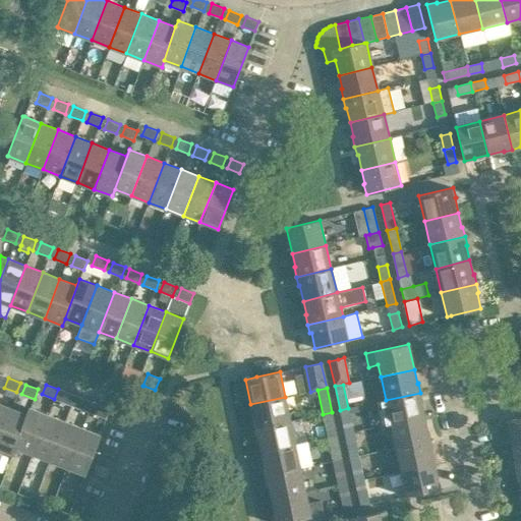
[(75,396),(63,391),(59,401),(71,405),(75,396)]
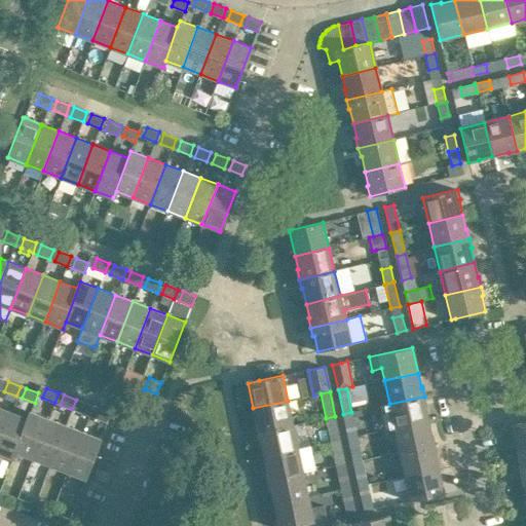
[(389,404),(380,406),(385,429),(395,427),(428,420),(425,406),(426,405),(424,397),(389,404)]
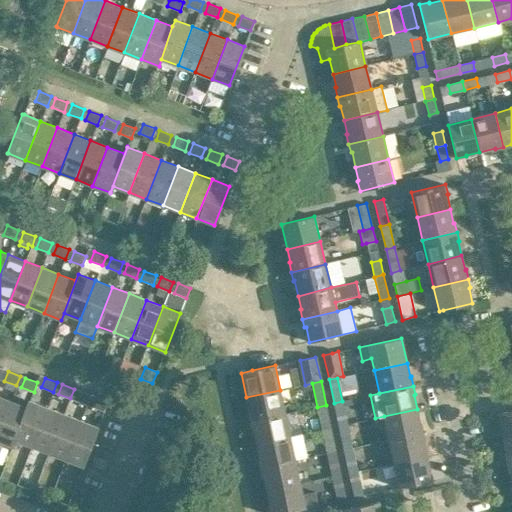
[(250,421),(285,414),(280,390),(246,397),(249,411),(248,412),(250,421)]
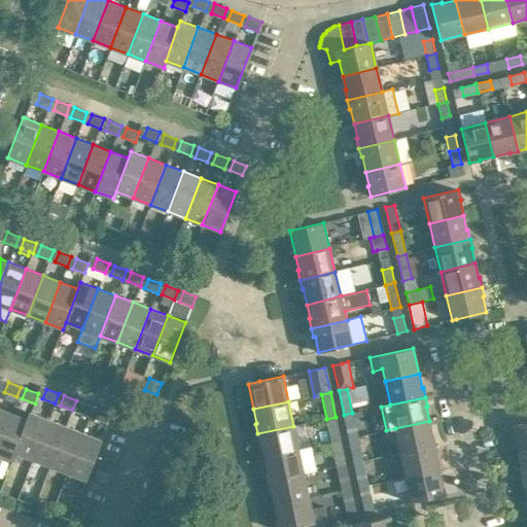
[(94,407),(81,402),(77,412),(90,417),(94,407)]
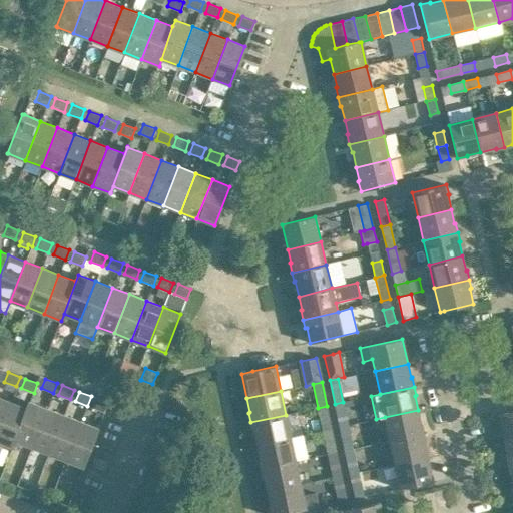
[(0,425),(9,402),(0,397),(0,425)]
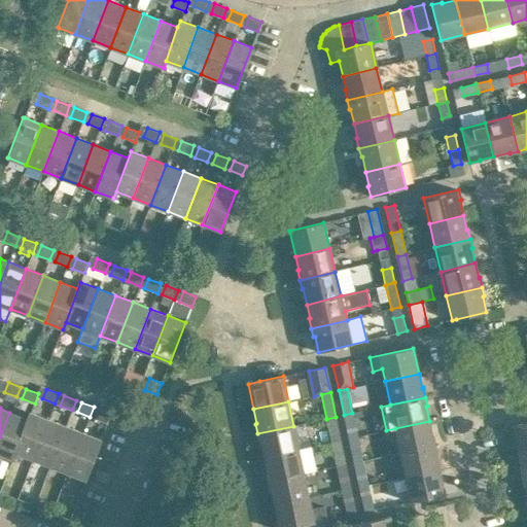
[(110,414),(98,409),(95,419),(107,423),(110,414)]
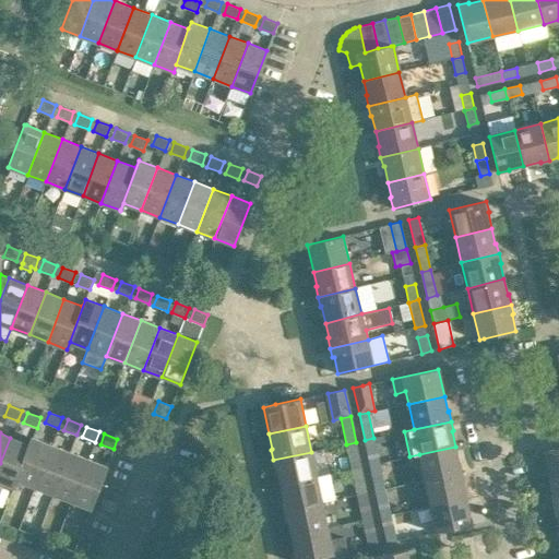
[(28,444),(16,480),(34,487),(50,444),(32,437),(28,444)]
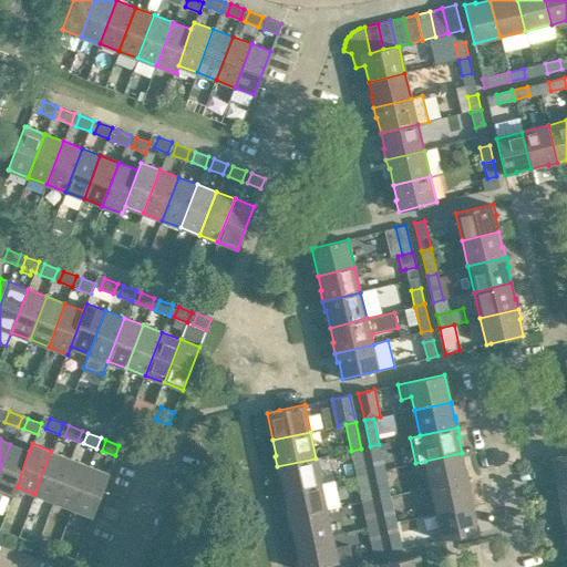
[(10,444),(0,470),(0,488),(14,495),(17,487),(29,451),(10,444)]
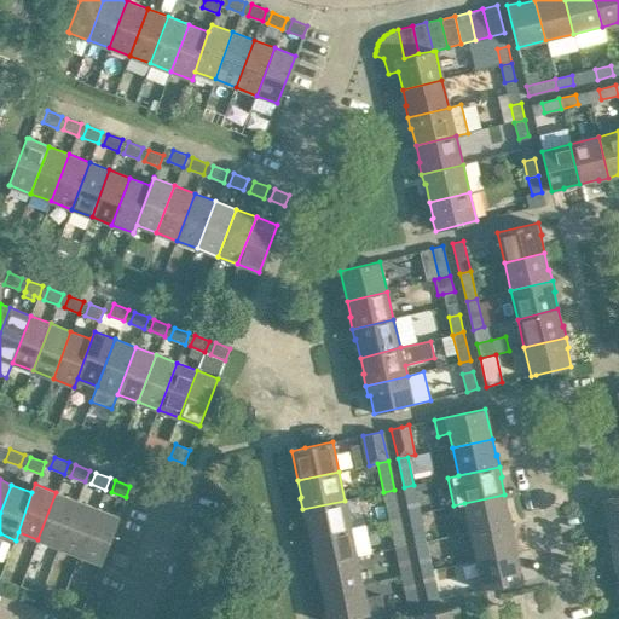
[(420,513),(414,485),(404,487),(410,515),(420,513)]
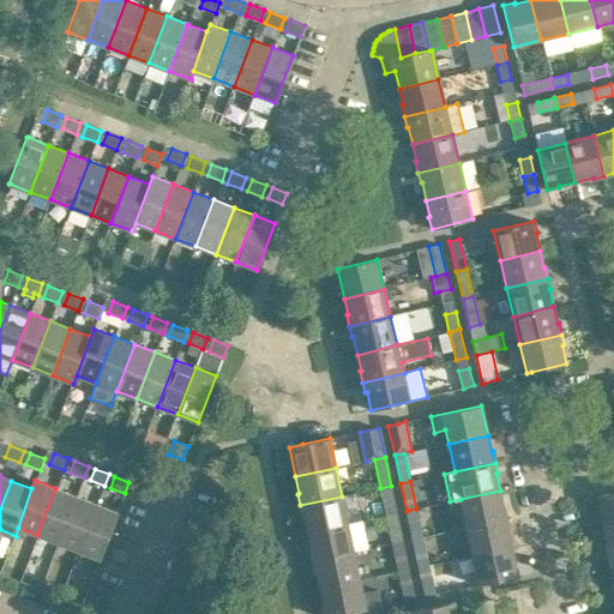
[(386,516),(397,513),(391,486),(380,488),(386,516)]
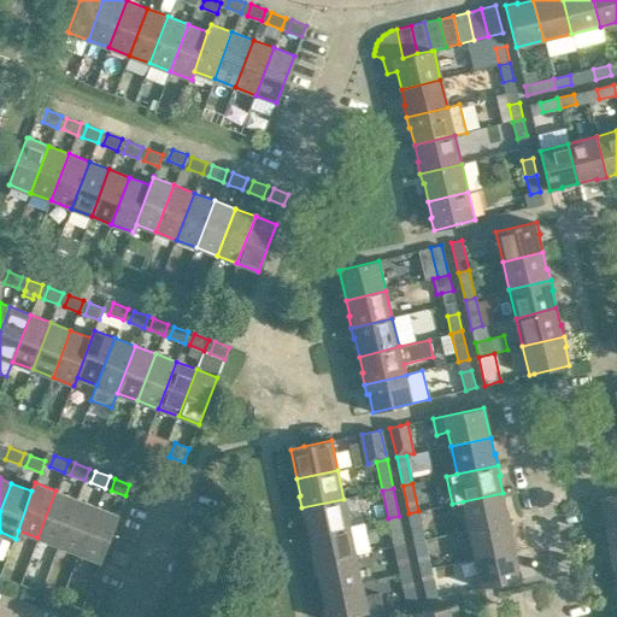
[(56,491),(37,538),(59,546),(76,499),(56,491)]
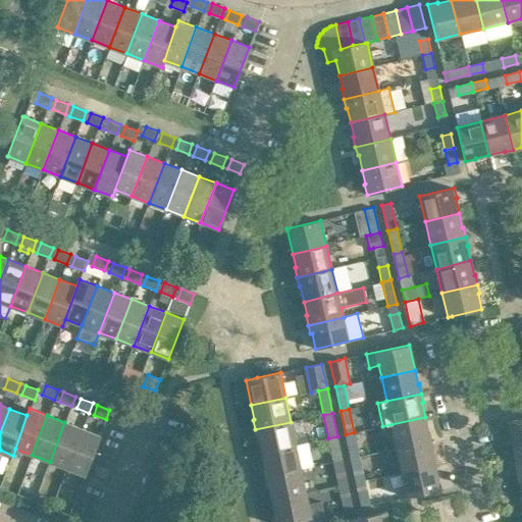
[(428,431),(425,417),(392,424),(397,449),(431,441),(429,431),(428,431)]
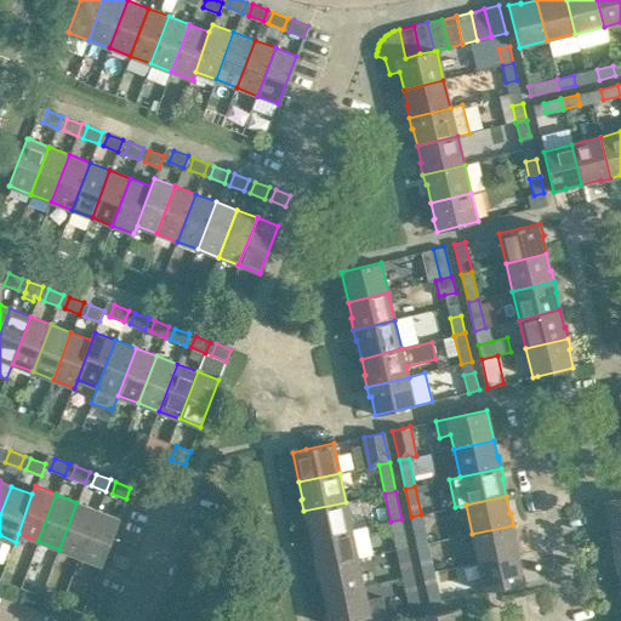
[(620,497),(604,502),(610,531),(620,529),(620,497)]
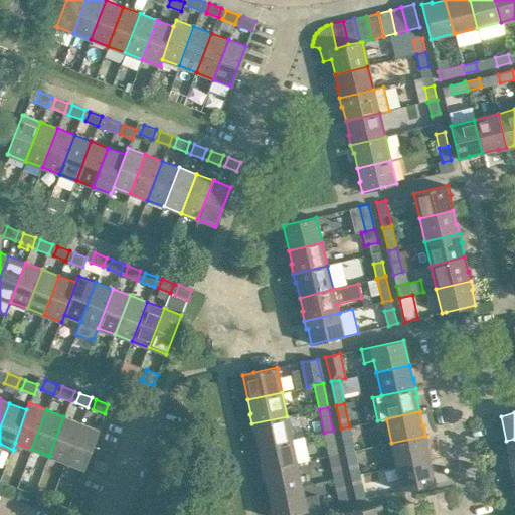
[(63,416),(49,456),(66,462),(81,422),(63,416)]
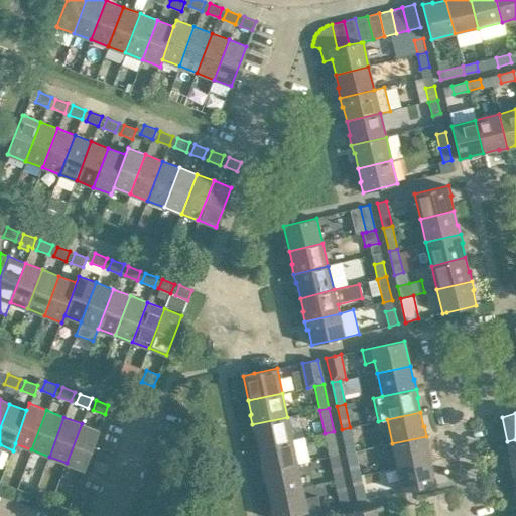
[(255,432),(259,447),(292,440),(287,417),(252,424),(254,433),(255,432)]
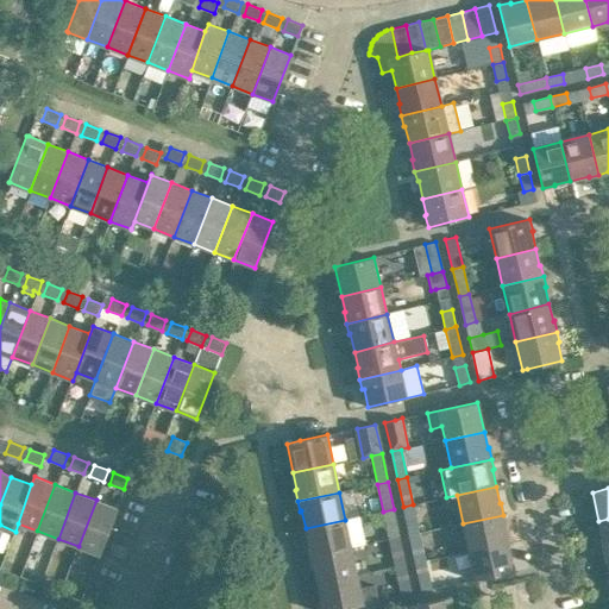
[(96,500),(79,546),(98,554),(99,554),(117,508),(96,500)]
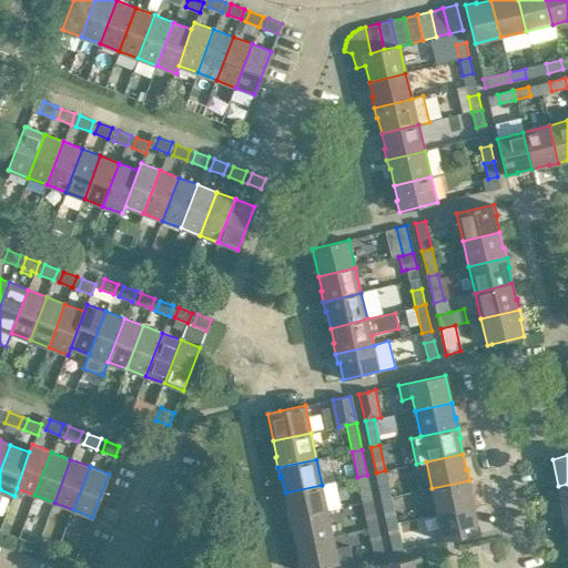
[(392,498),(385,470),(376,473),(382,500),(392,498)]
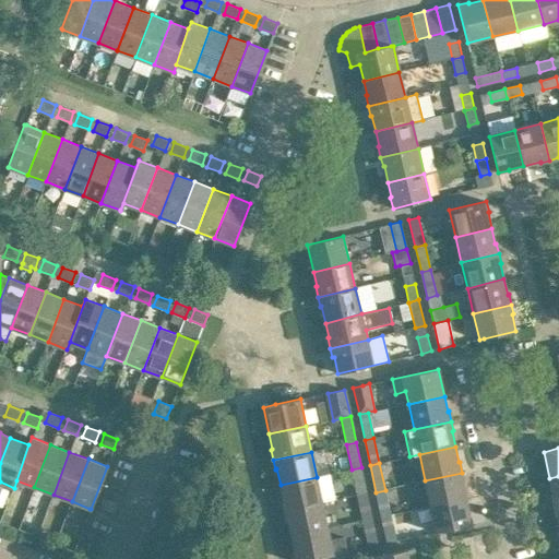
[(352,470),(357,496),(367,494),(361,467),(352,470)]
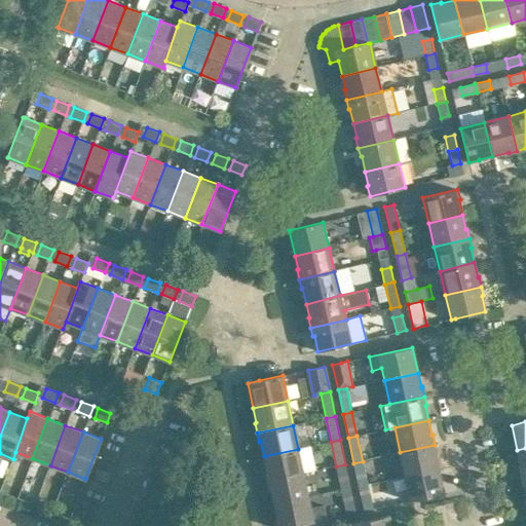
[(400,452),(405,477),(439,470),(436,453),(437,453),(435,445),(400,452)]
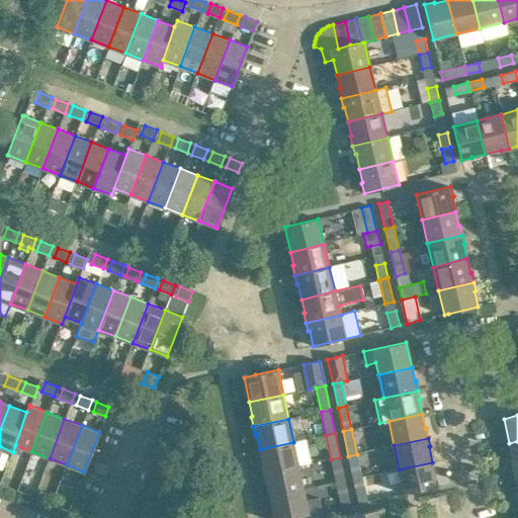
[(293,442),(260,449),(263,463),(261,463),(264,473),(299,466),(309,464),(304,439),(293,442)]
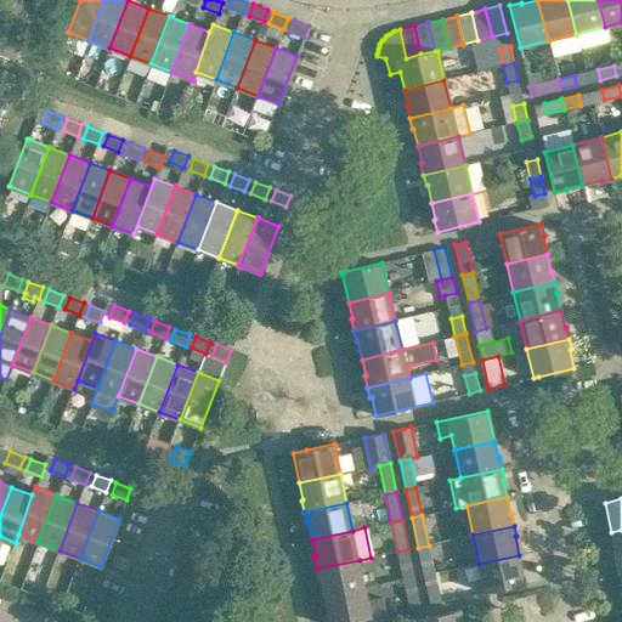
[(616,561),(621,559),(621,530),(611,532),(615,549),(614,550),(616,561)]
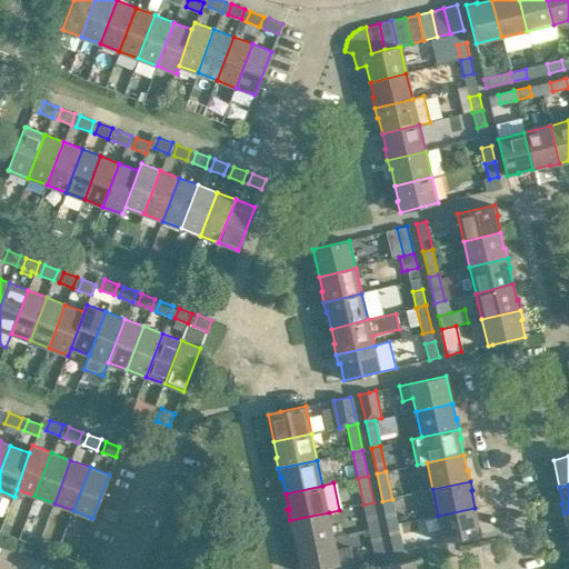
[(392,499),(382,501),(388,527),(398,525),(392,499)]
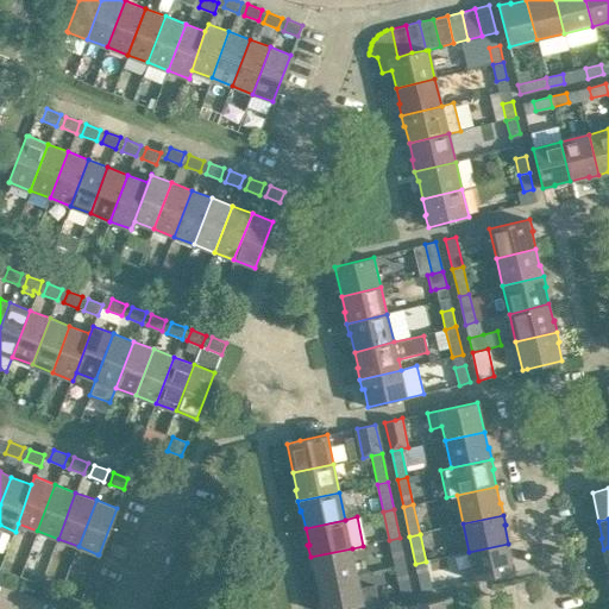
[(395,567),(406,565),(400,538),(389,540),(395,567)]
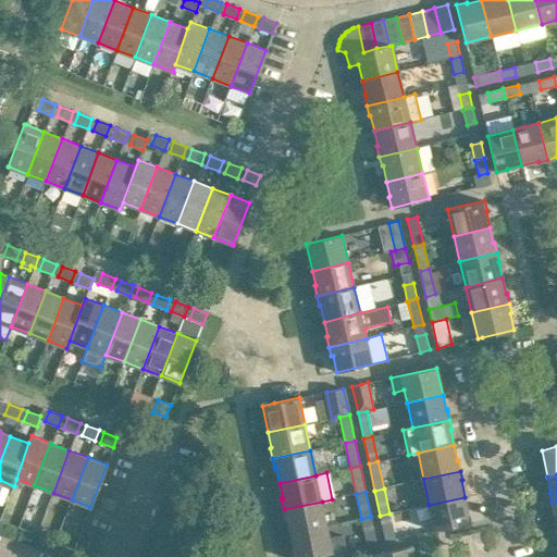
[(103,497),(100,505),(113,509),(115,502),(103,497)]
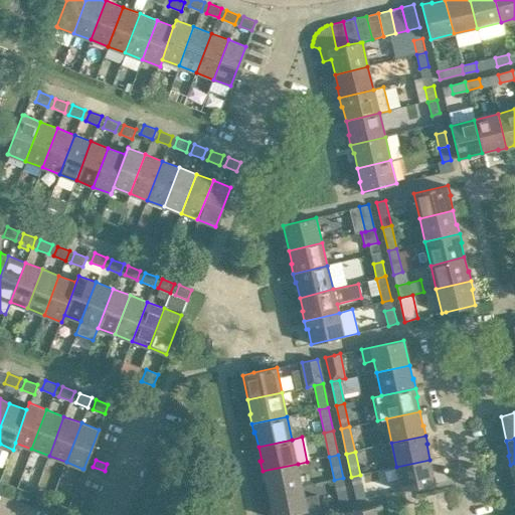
[(435,483),(430,460),(396,467),(401,490),(435,483)]
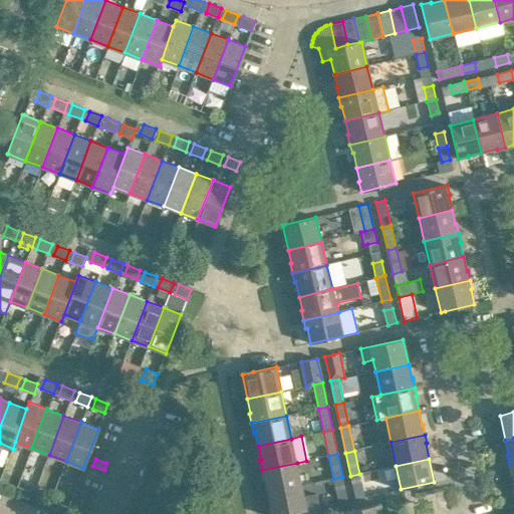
[(265,478),(268,494),(302,486),(297,463),(262,470),(263,479),(265,478)]
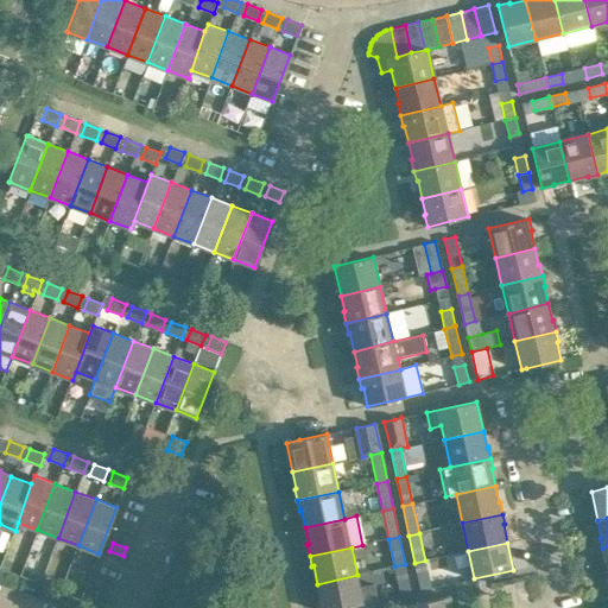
[(431,588),(425,561),(415,563),(420,590),(431,588)]
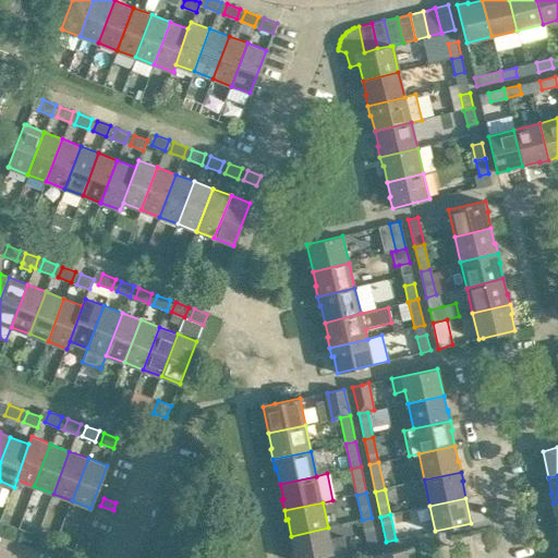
[(377,544),(372,518),(362,520),(367,546),(377,544)]
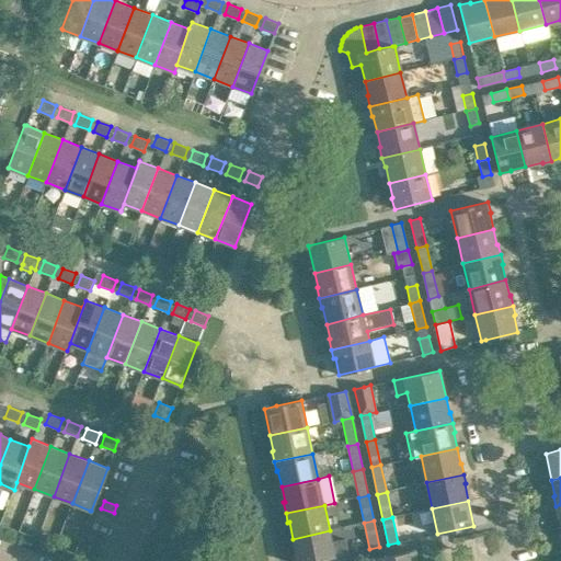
[(312,560),(344,554),(341,540),(332,541),(330,530),(293,539),(296,553),(295,553),(296,560),(312,560)]
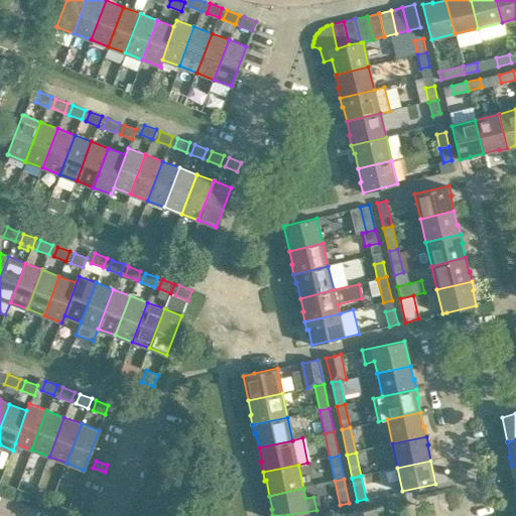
[(346,514),(346,515),(382,515),(383,515),(381,506),(346,514)]
